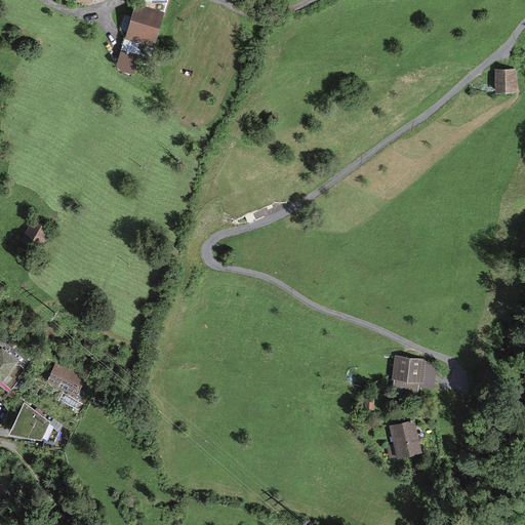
[(163,12),(134,5),(126,36),(155,43),(163,12)]
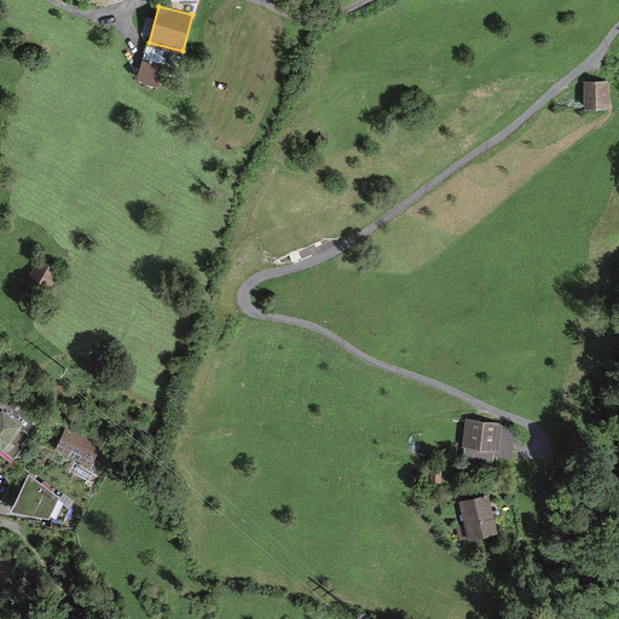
[(608,84),(582,84),(582,113),(608,113),(608,84)]
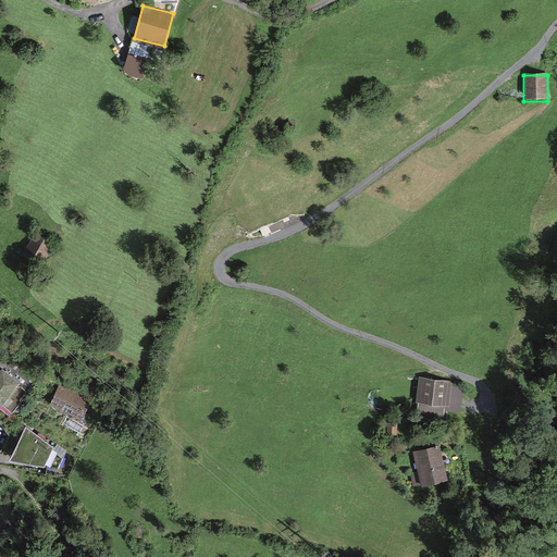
[(51,244),(36,235),(25,252),(41,262),(51,244)]
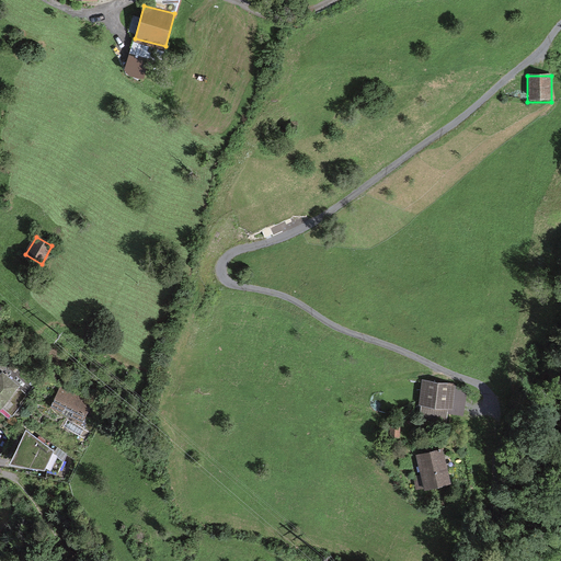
[(1,375),(0,375),(0,405),(12,415),(27,397),(1,375)]
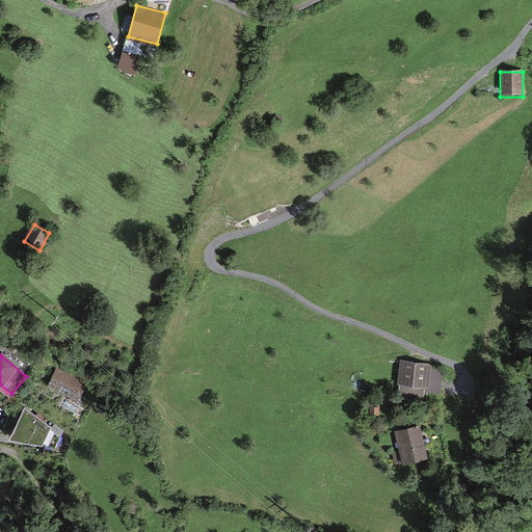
[(442,370),(402,364),(396,405),(422,408),(424,397),(439,399),(442,370)]
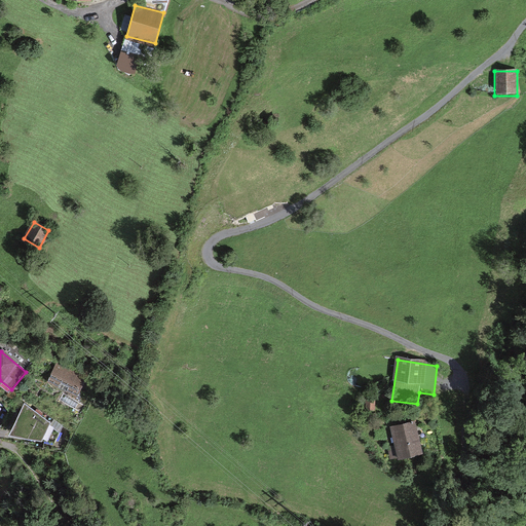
[(81,374),(57,365),(50,382),(75,392),(81,374)]
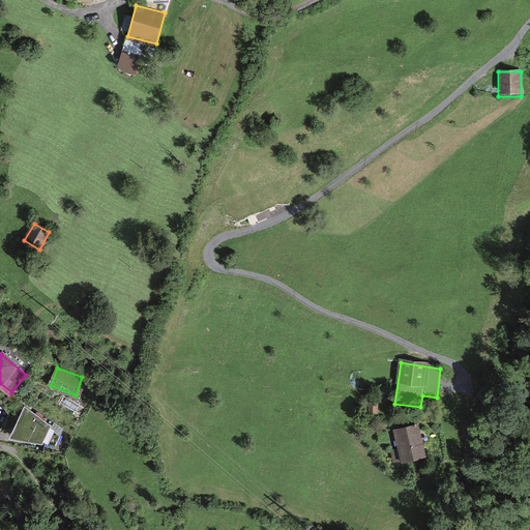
[(54,446),(60,434),(25,406),(9,434),(54,446)]
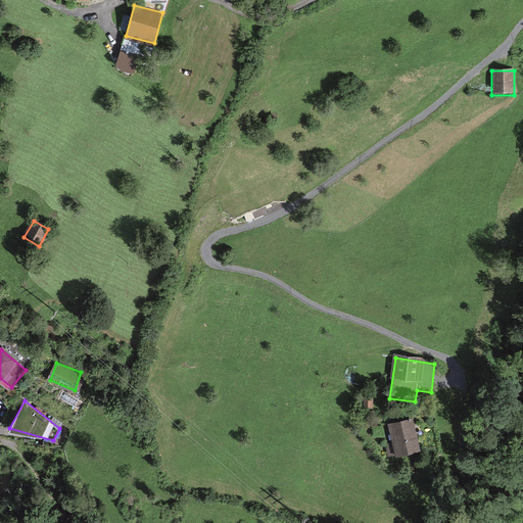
[(414,419),(387,425),(395,460),(422,454),(414,419)]
